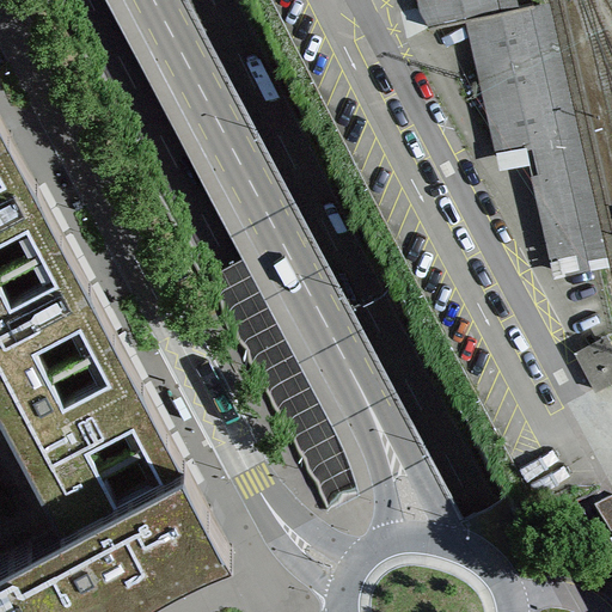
[(418,0),(426,28),(520,5),(519,0),(418,0)]
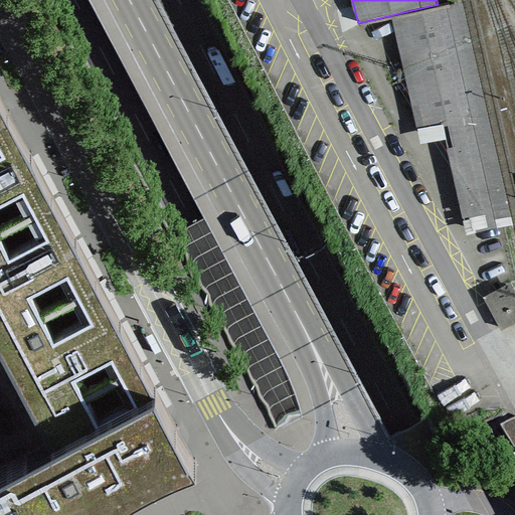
[(467,232),(512,222),(462,1),(392,16),(421,142),(445,136),(467,232)]
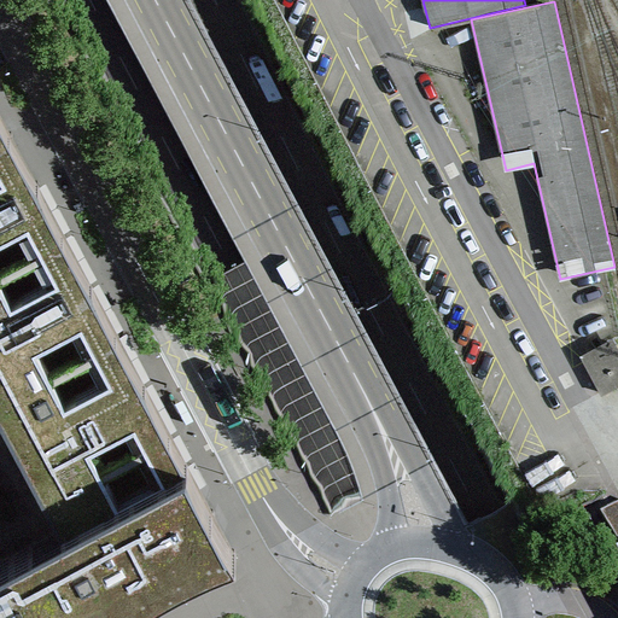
[(0,617),(110,617),(235,552),(222,524),(193,471),(164,418),(136,365),(108,312),(80,258),(51,205),(0,109),(0,617)]
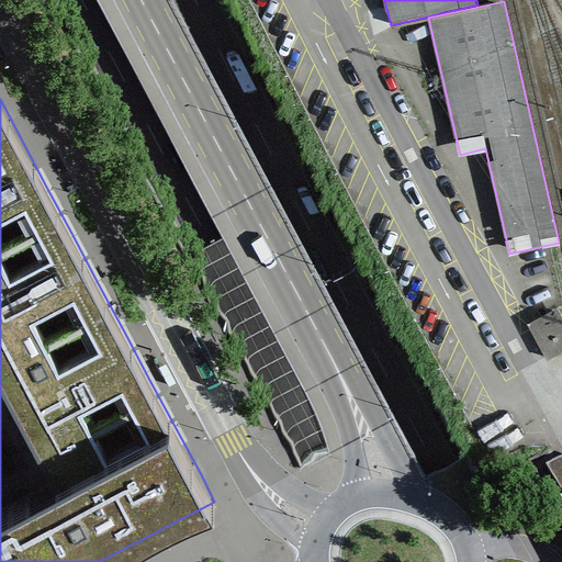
[(531,328),(547,357),(561,348),(561,315),(560,312),(531,328)]
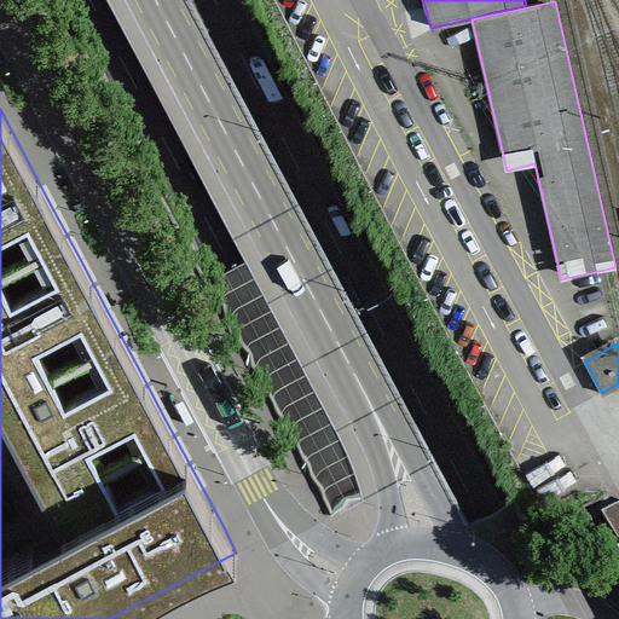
[(618,503),(601,514),(618,547),(618,503)]
